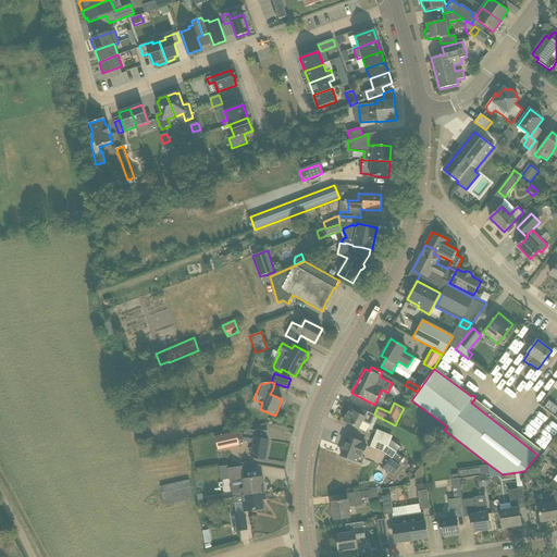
[(359,429),(366,432),(374,415),(361,408),(358,413),(349,409),(344,421),(359,429)]
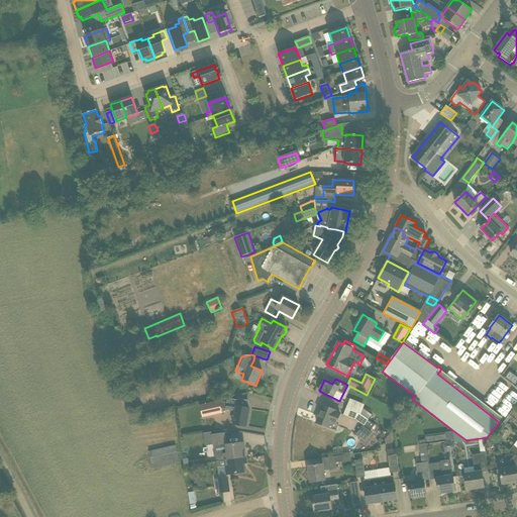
[(500,382),(494,390),(503,397),(509,389),(500,382)]
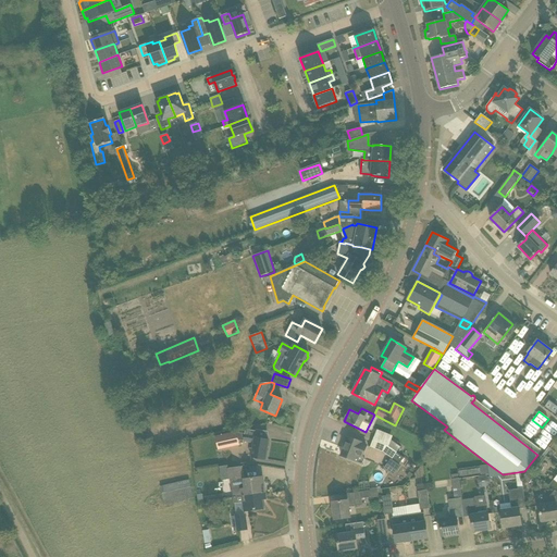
[(218,450),(238,446),(236,434),(215,437),(218,450)]
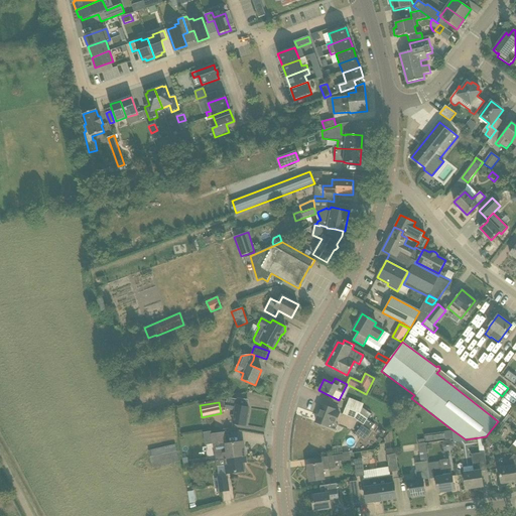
[(226,406),(226,409),(230,410),(235,411),(233,422),(233,424),(236,424),(246,426),(249,408),(247,408),(236,406),(236,404),(227,402),(226,406)]
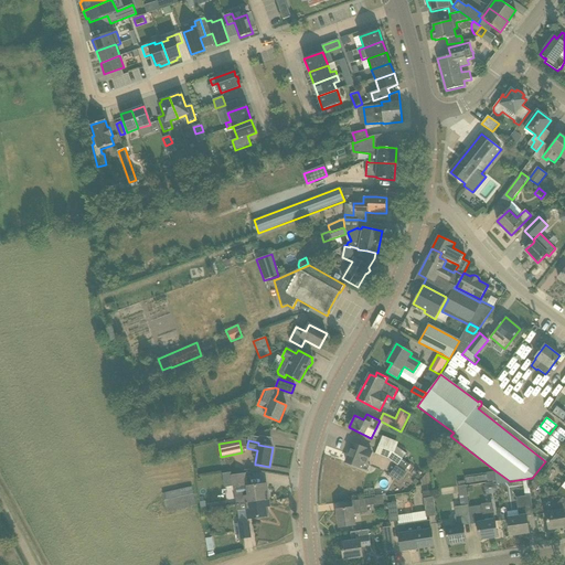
[(380,441),(377,447),(388,450),(391,451),(397,456),(402,459),(406,455),(396,447),(380,441)]
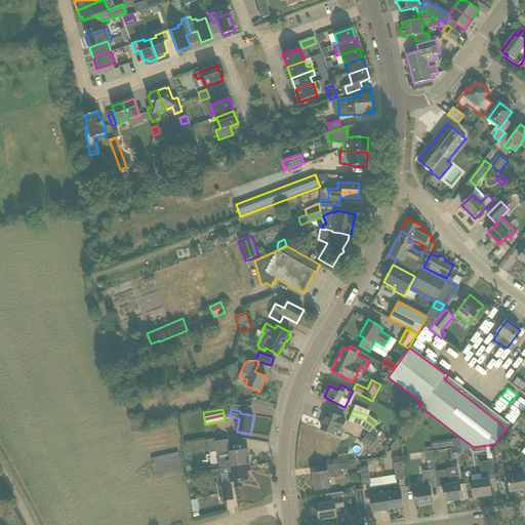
[(322,430),(341,438),(344,432),(340,431),(345,420),(339,418),(339,417),(327,412),(324,419),(326,419),(322,430)]
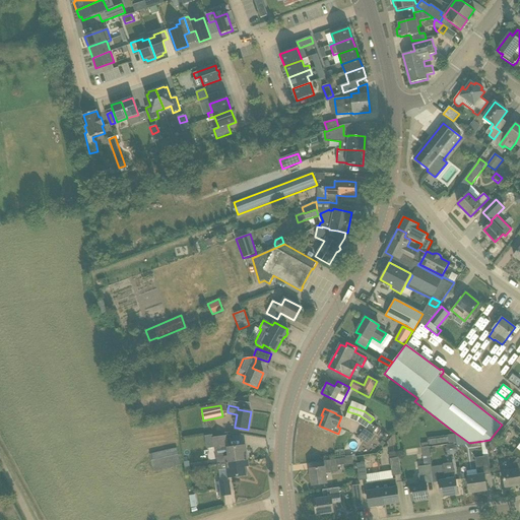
[(356,421),(367,428),(370,423),(366,419),(360,415),(358,414),(347,411),(345,416),(356,421)]
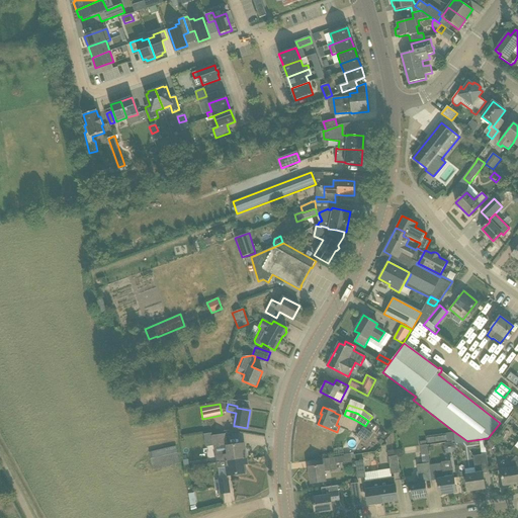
[(368,421),(365,426),(368,428),(371,431),(375,426),(368,421)]
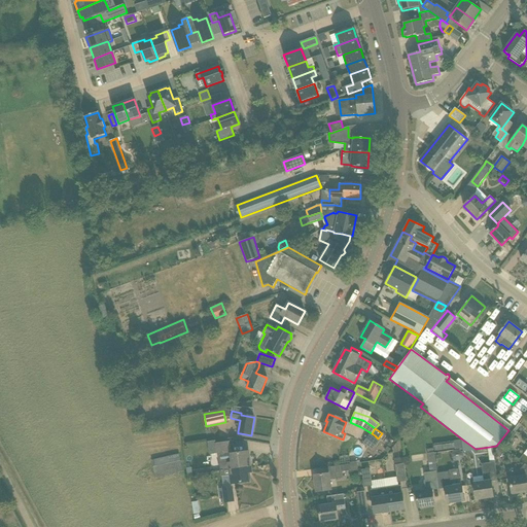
[(362,445),(372,451),(379,442),(369,434),(362,445)]
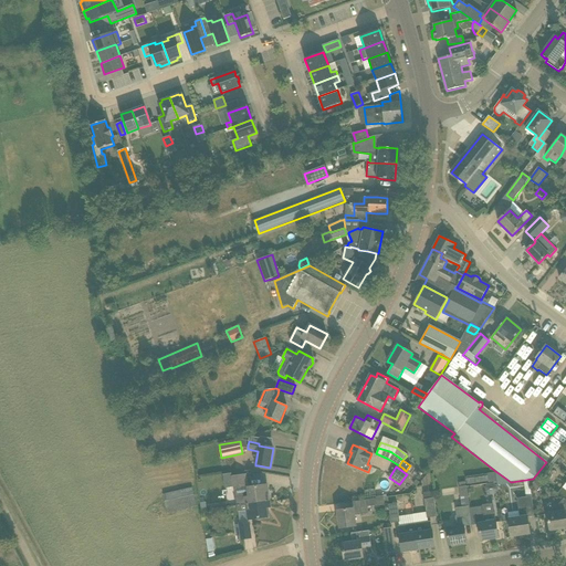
[(127,469),(115,471),(118,491),(130,489),(127,469)]
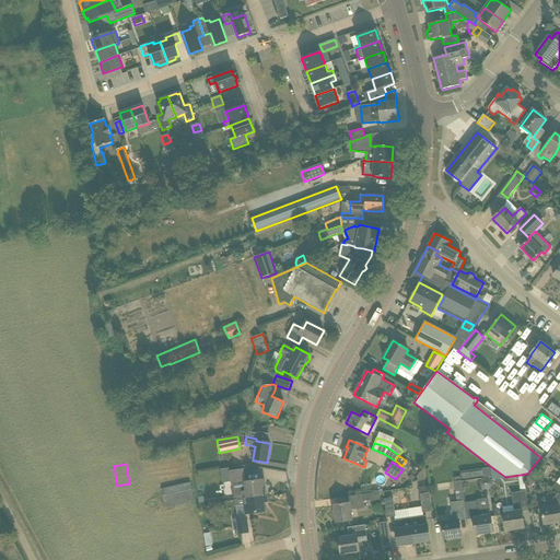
[(229,469),(221,470),(222,482),(225,482),(231,481),(245,479),(243,470),(230,473),(229,469)]
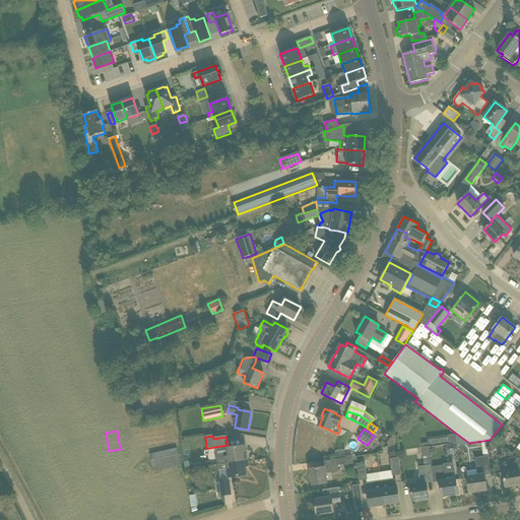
[(468,478),(469,493),(486,490),(484,475),(491,475),(486,441),(480,442),(482,457),(474,458),(477,477),(468,478)]
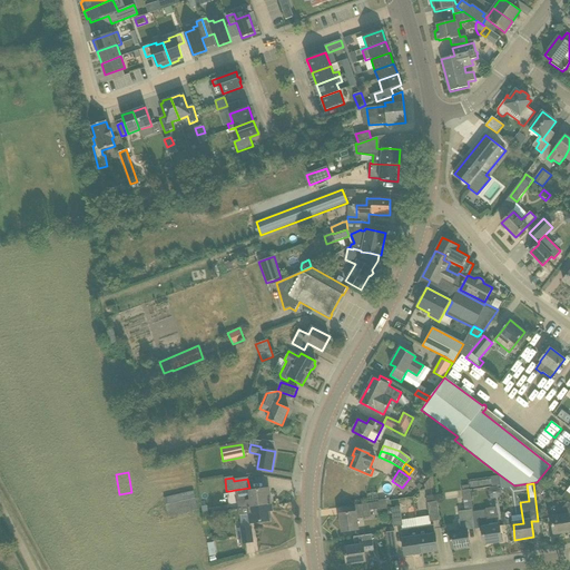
[(534,489),(539,493),(544,488),(540,483),(534,489)]
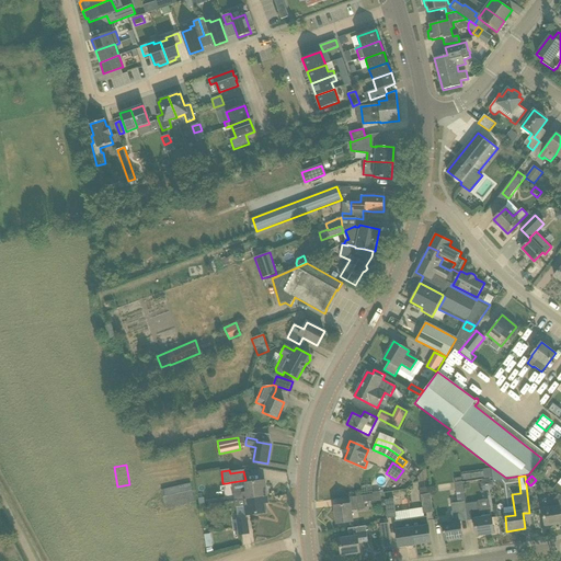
[(481,488),(484,490),(490,490),(493,485),(493,482),(489,480),(483,480),(480,483),(481,488)]
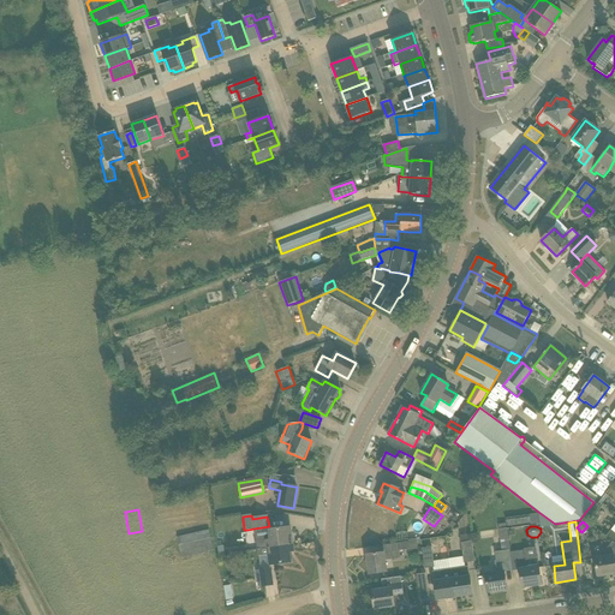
[(267,541),(256,542),(257,549),(268,548),(293,544),(291,527),(279,529),(269,530),(270,541),(267,541)]
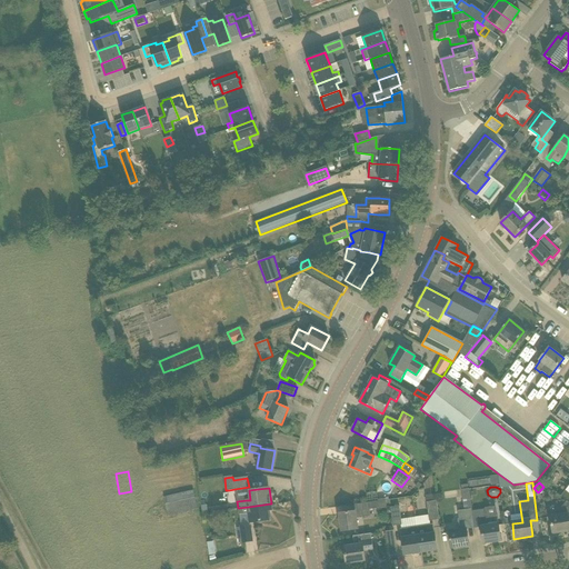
[(426,496),(429,521),(439,520),(436,501),(435,495),(426,496)]
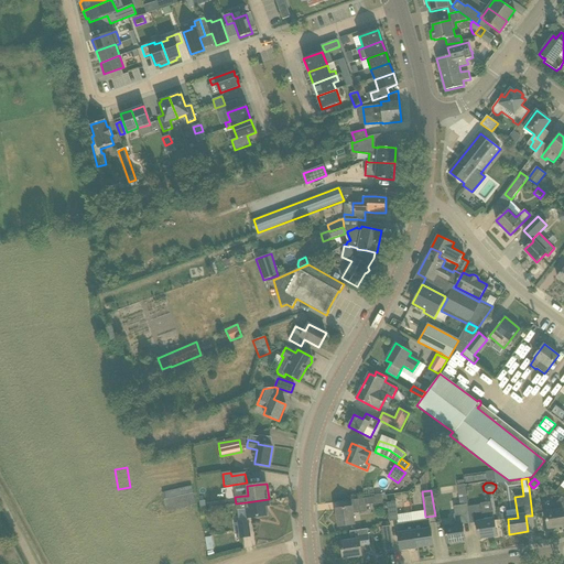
[(456,524),(445,527),(446,532),(447,543),(465,541),(463,524),(469,523),(467,507),(467,505),(465,492),(458,494),(459,506),(454,507),(456,524)]
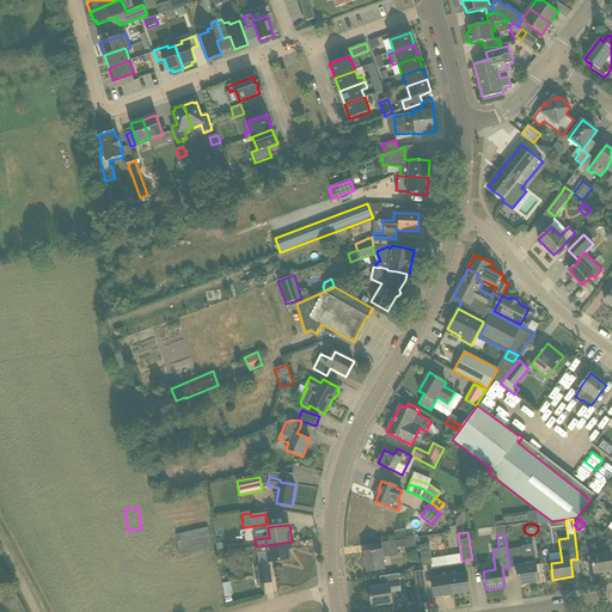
[(377,550),(365,552),(368,571),(380,569),(384,569),(383,557),(398,555),(397,549),(416,545),(415,538),(396,540),(380,543),(380,550),(377,550)]
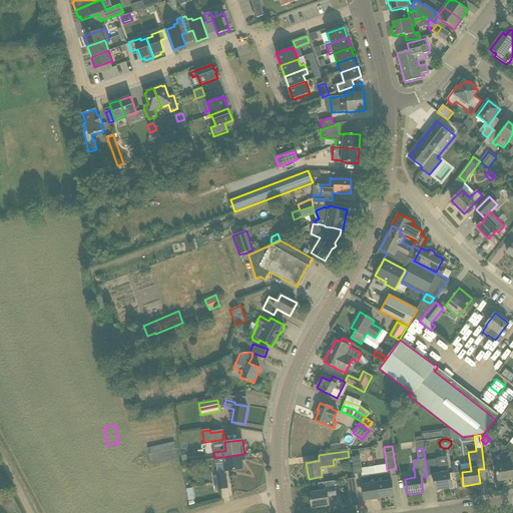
[(503,464),(497,465),(499,481),(512,478),(512,453),(511,451),(511,452),(506,458),(507,459),(503,464)]
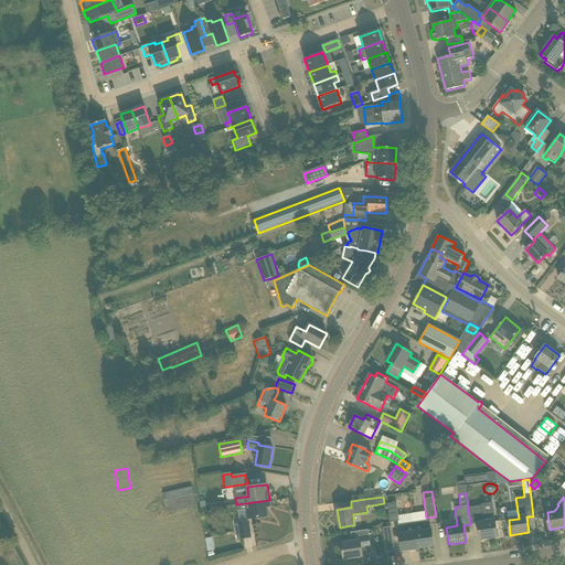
[(246,503),(236,504),(237,511),(247,510),(248,519),(267,515),(266,507),(269,507),(269,500),(246,503)]
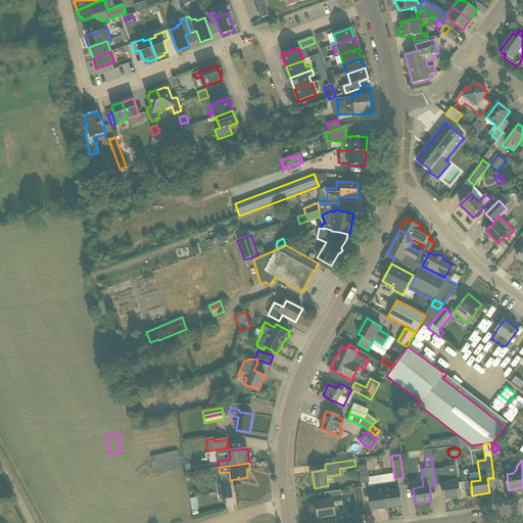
[(367,465),(360,466),(362,483),(368,482),(369,482),(369,477),(367,465)]
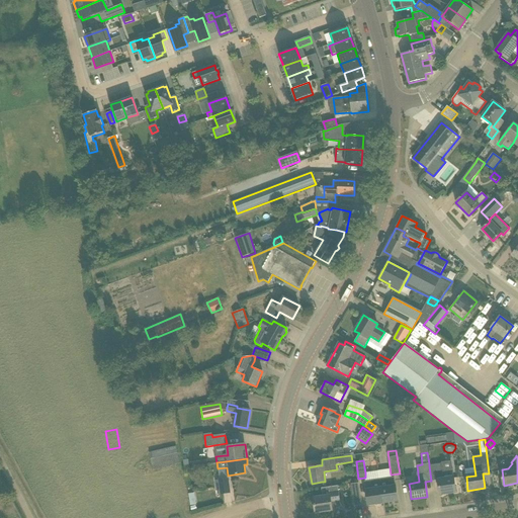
[(438,480),(440,495),(456,492),(453,477),(444,479),(442,463),(429,465),(431,481),(438,480)]
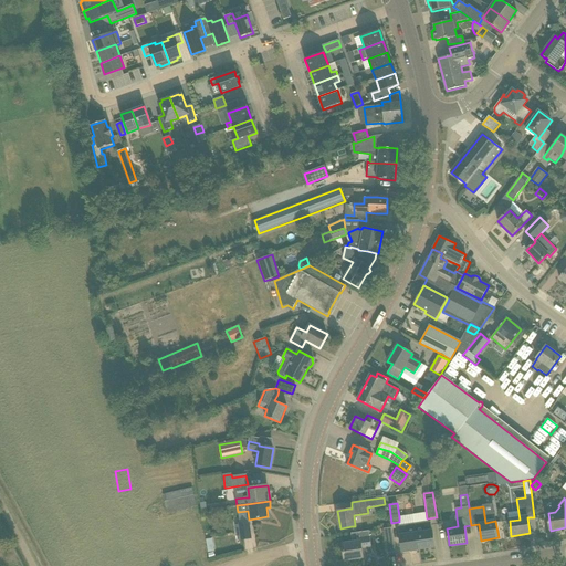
[(123,507),(103,510),(105,523),(125,520),(123,507)]
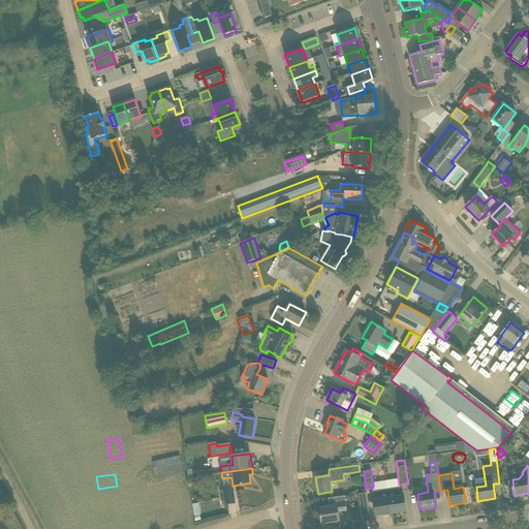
[(154,478),(135,480),(136,493),(155,490),(154,478)]
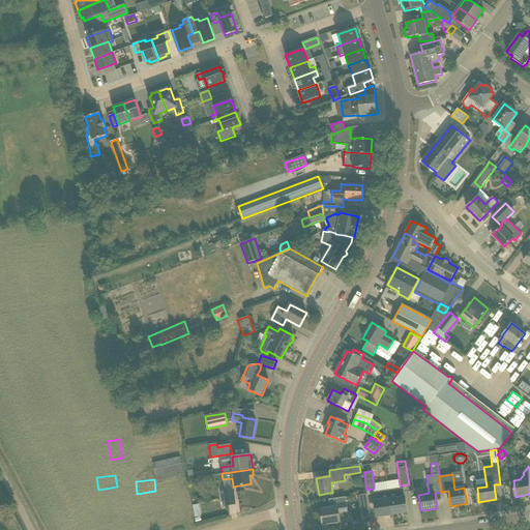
[(403,488),(388,490),(389,498),(391,514),(407,512),(405,497),(403,488)]
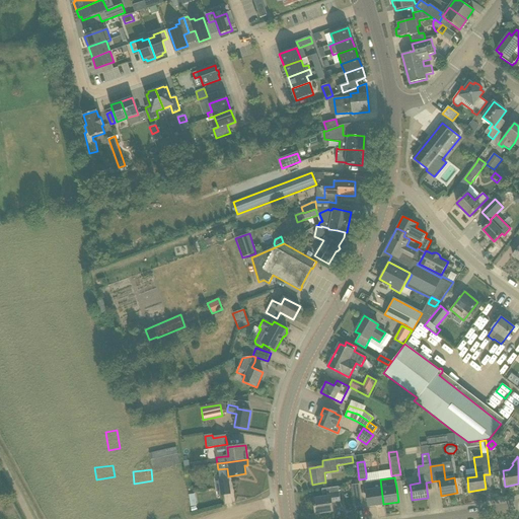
[(228,479),(219,480),(221,495),(230,494),(228,479)]
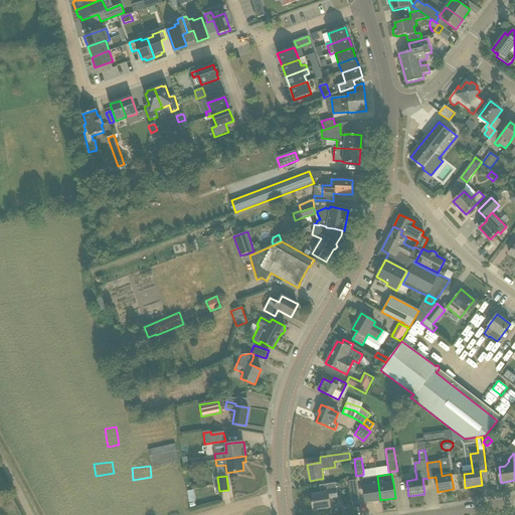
[(376,476),(362,478),(363,487),(364,492),(366,502),(367,502),(373,501),(373,502),(380,501),(380,500),(378,484),(377,476),(376,476)]
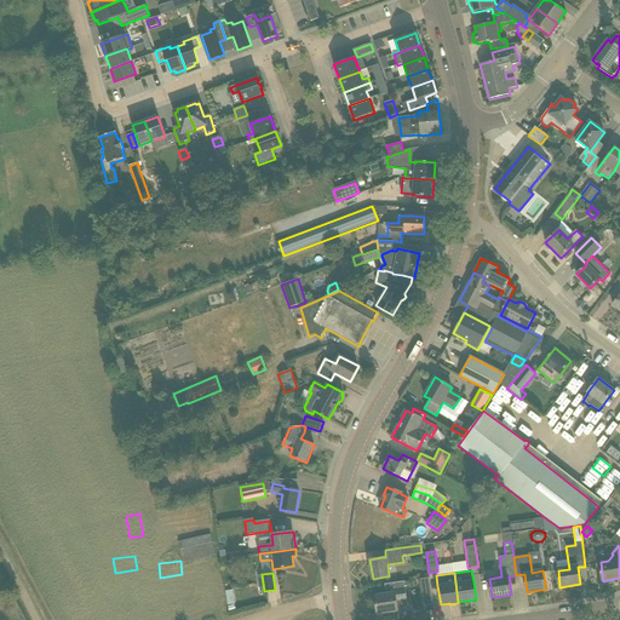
[(429,578),(420,579),(424,607),(434,606),(429,578)]
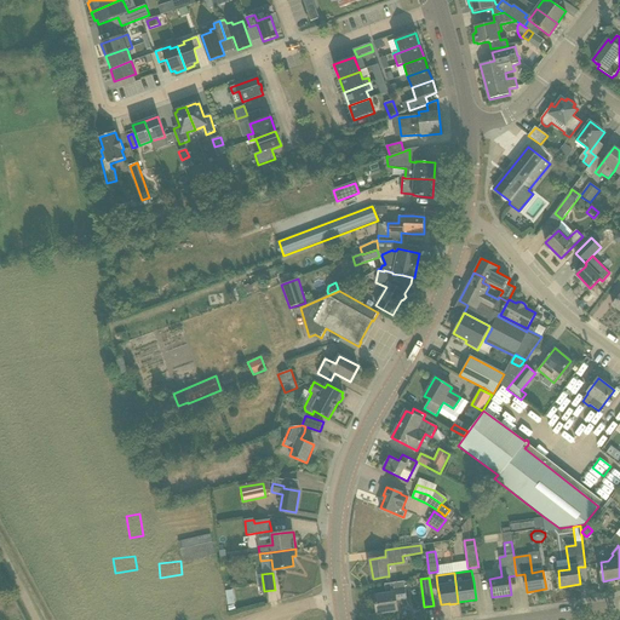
[(386,595),(375,596),(378,613),(397,610),(397,608),(408,607),(405,581),(403,581),(394,583),(385,584),(386,595)]
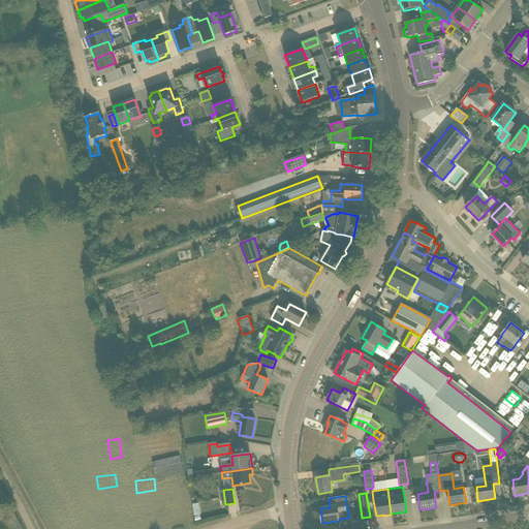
[(136,505),(124,507),(127,526),(138,524),(136,505)]
